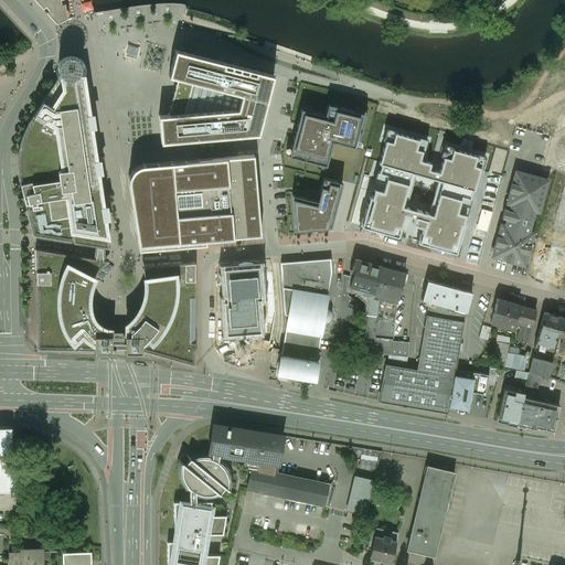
[(39,0),(57,20),(59,20),(60,21),(61,21),(63,21),(63,20),(64,19),(64,18),(60,0),(39,0)]
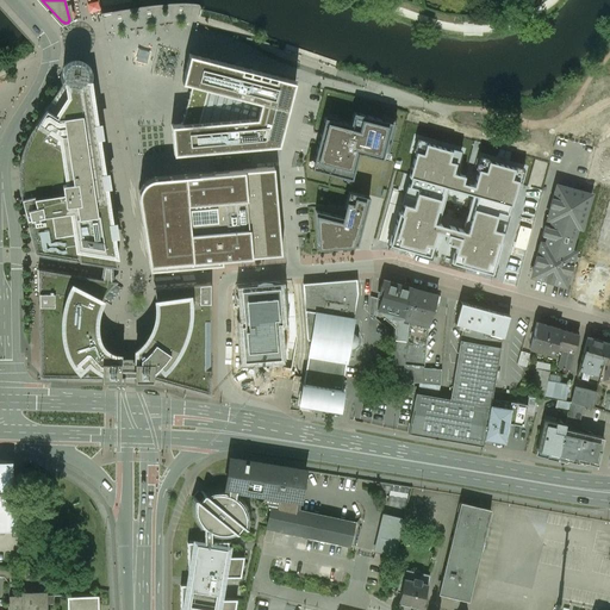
[(190,54),(182,82),(192,83),(181,124),(172,124),(174,154),(279,144),(296,81),(190,54)]
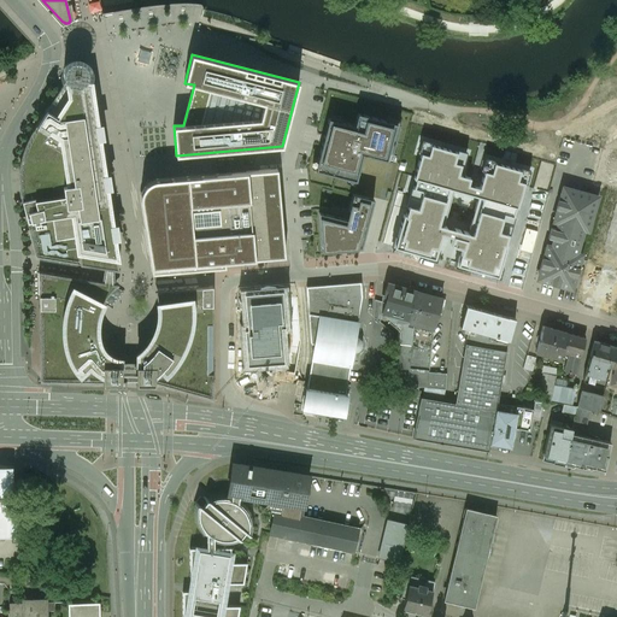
[(105,268),(113,269),(118,270),(116,252),(109,207),(103,168),(97,122),(90,81),(87,81),(87,80),(88,78),(88,75),(89,72),(88,69),(87,66),(84,63),(81,62),(78,60),(75,60),(71,60),(69,62),(66,65),(64,69),(63,71),(63,75),(64,77),(65,81),(31,133),(28,139),(25,145),(23,151),(22,156),(21,160),(19,165),(19,171),(19,175),(19,181),(19,186),(19,189),(19,193),(21,198),(36,257),(105,268)]
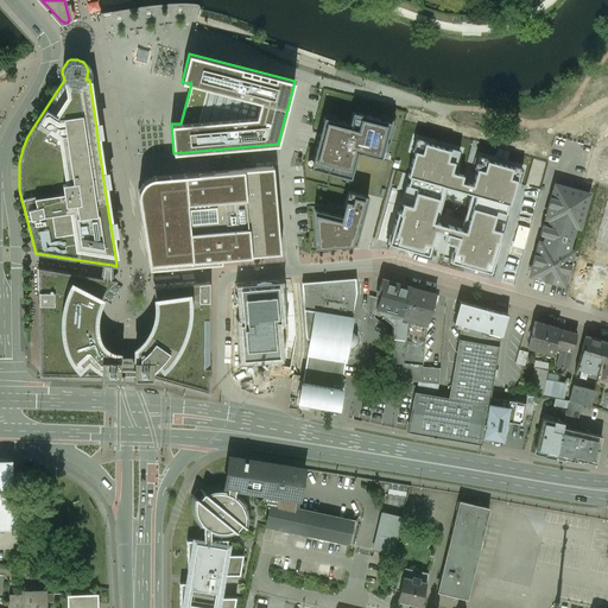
[(324,116),(310,168),(352,178),(358,152),(381,158),(391,121),(353,112),(349,124),(324,116)]
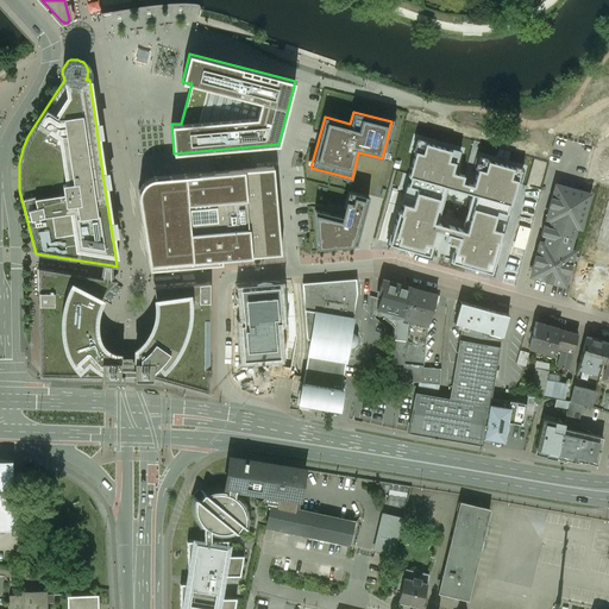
[(274,167),(155,177),(151,177),(148,179),(144,181),(142,184),(139,188),(139,192),(138,194),(138,199),(150,269),(223,263),(221,257),(271,253),(281,253),(274,167)]
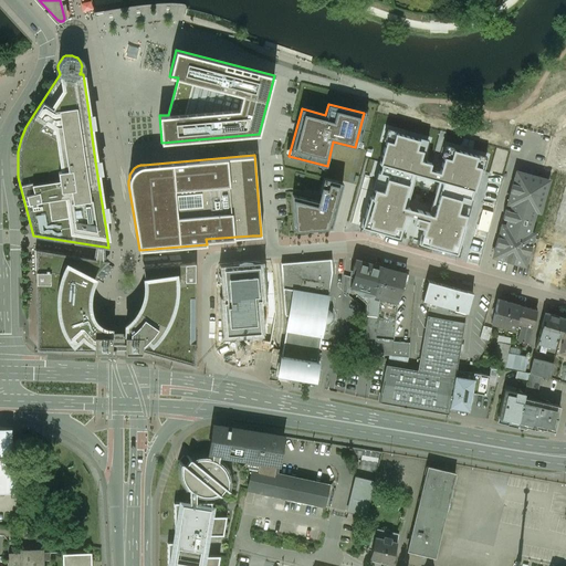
[(548,180),(516,171),(507,203),(512,205),(510,211),(506,210),(504,218),(507,219),(506,226),(502,224),(493,257),(525,265),(534,233),(530,232),(535,210),(540,212),(548,180)]
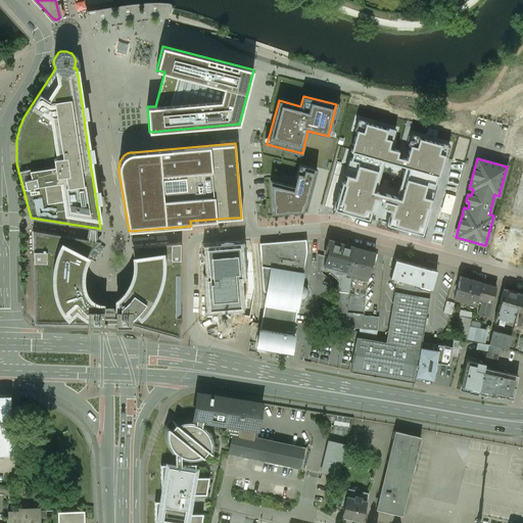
[(317,169),(299,164),(293,186),(271,180),(274,212),(306,210),(317,169)]
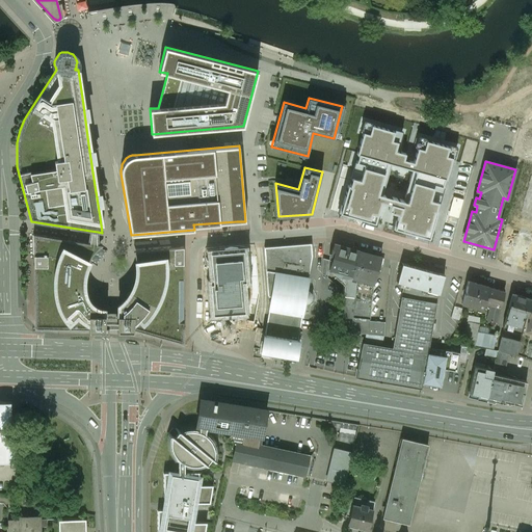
[(531,231),(531,262),(530,273),(531,273),(531,220),(506,216),(504,225),(531,231)]
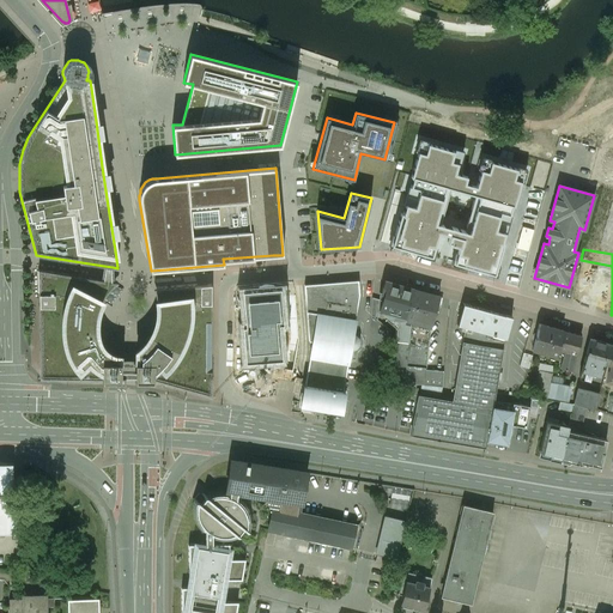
[(113,267),(104,266),(102,274),(102,280),(114,281),(113,277),(113,267)]
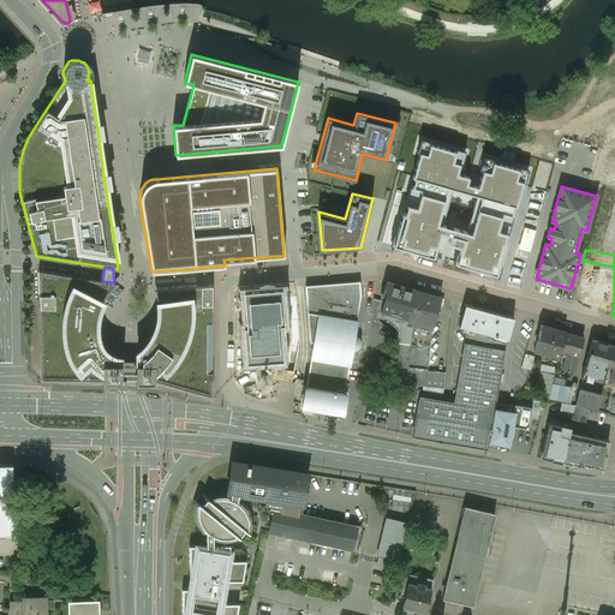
[(102,281),(39,270),(41,380),(102,381),(102,382),(121,382),(121,377),(136,377),(136,371),(129,370),(121,371),(121,364),(120,364),(120,358),(114,357),(112,356),(109,354),(108,353),(106,352),(105,350),(102,347),(101,346),(100,342),(99,340),(99,339),(97,335),(97,330),(96,328),(96,324),(97,322),(97,320),(97,316),(99,314),(100,310),(101,306),(102,303),(103,299),(106,297),(109,292),(114,287),(119,284),(114,282),(102,281)]
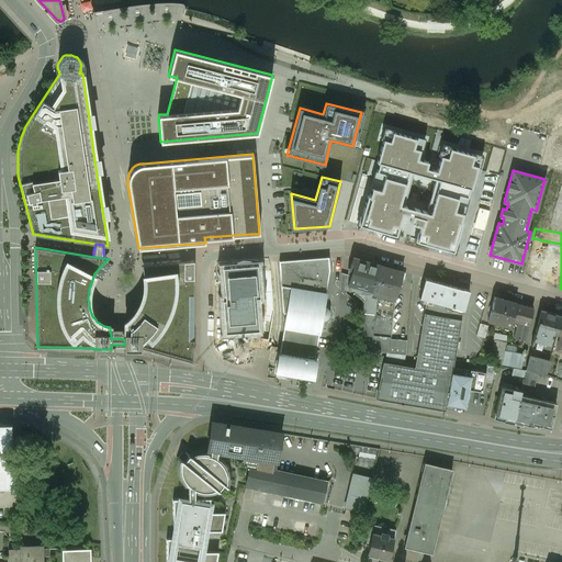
[(328,258),(279,261),(283,314),(287,314),(291,288),(326,293),(329,271),(328,258)]
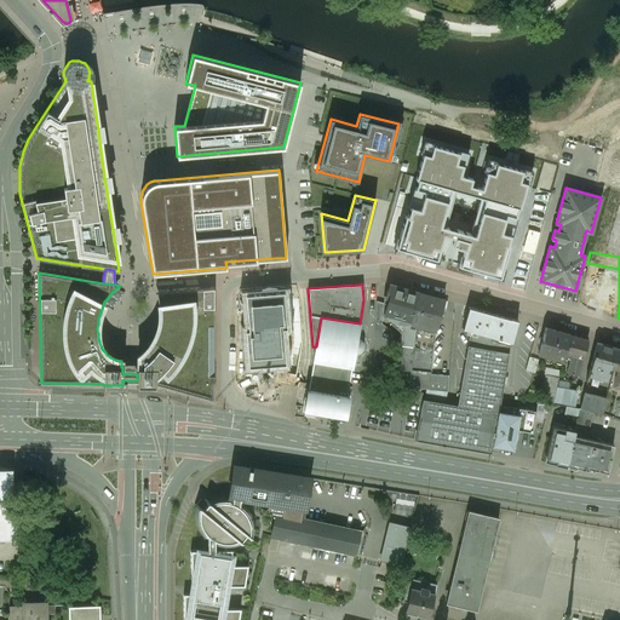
[(418,293),(389,285),(385,297),(389,297),(384,314),(391,321),(394,317),(402,323),(400,344),(413,346),(415,325),(409,322),(418,293)]
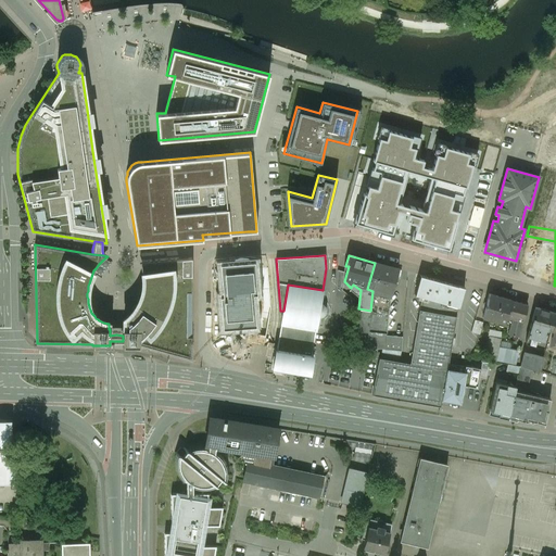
[(192,257),(139,262),(141,266),(141,269),(142,272),(142,275),(142,279),(142,283),(142,286),(142,289),(141,293),(140,297),(138,300),(136,304),(134,308),(130,313),(126,316),(124,318),(124,329),(123,329),(123,336),(123,341),(123,345),(139,345),(139,344),(191,359),(191,337),(191,323),(192,257)]
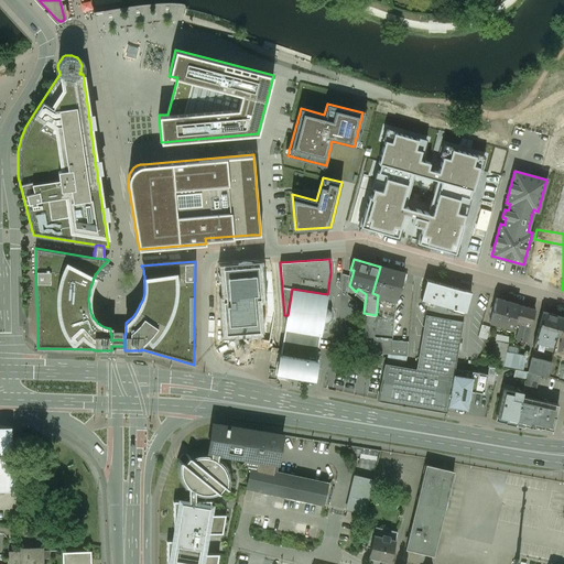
[(404,273),(380,267),(372,293),(378,295),(396,300),(397,300),(404,273)]
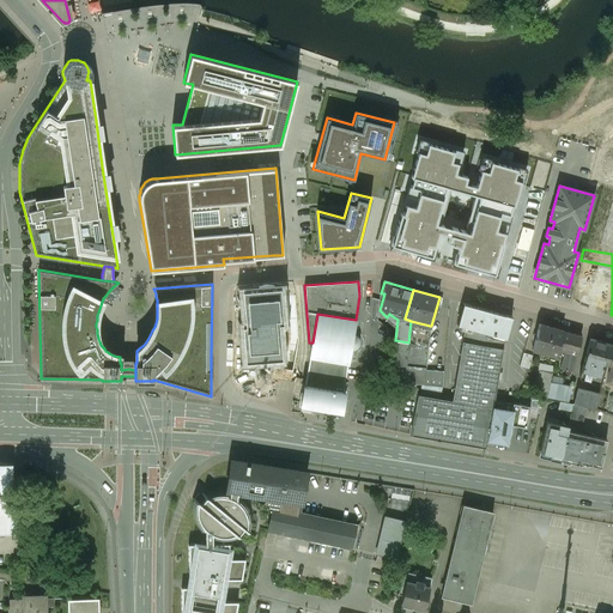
[(286,329),(285,296),(243,298),(243,313),(238,313),(240,332),(286,329)]
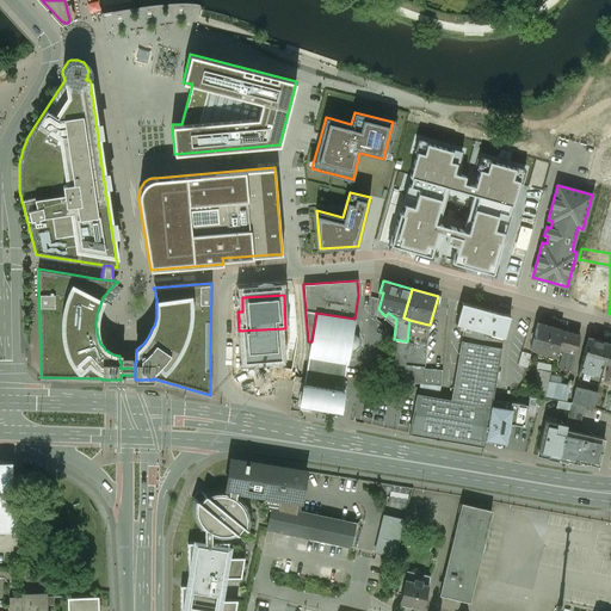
[(510,315),(462,302),(456,323),(463,326),(503,337),(504,338),(510,315)]
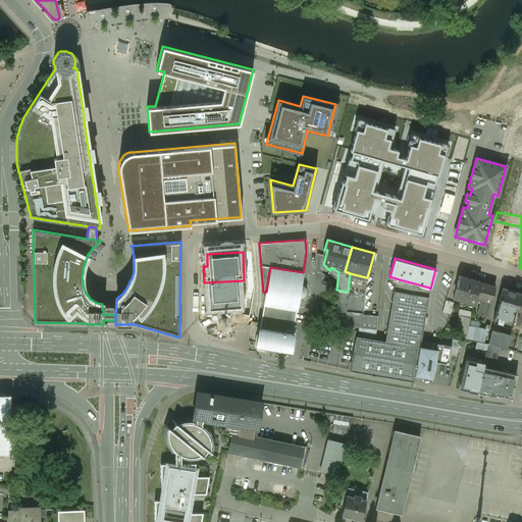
[(303,272),(270,267),(266,292),(264,305),(297,310),(299,298),(301,298),(304,297),(306,295),(306,293),(306,290),(305,288),(303,285),(301,284),(303,272)]
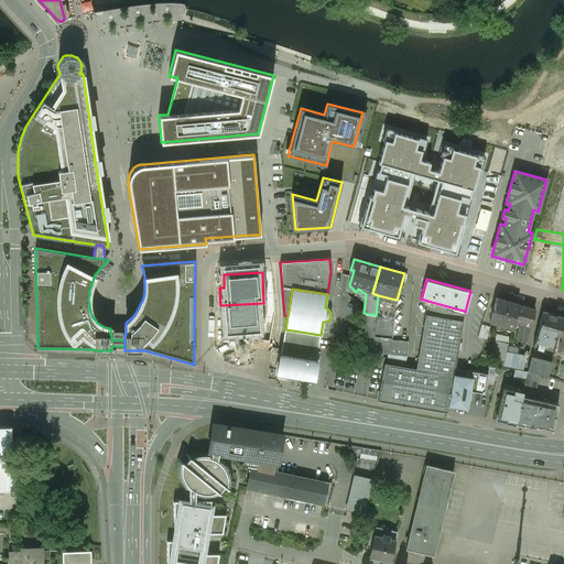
[(396,300),(378,295),(376,315),(373,336),(391,338),(396,300)]
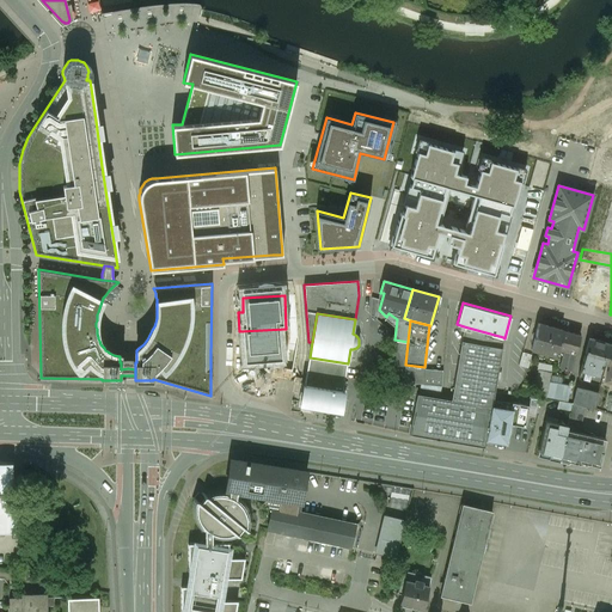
[(562,331),(538,324),(532,349),(556,356),(557,350),(562,331)]
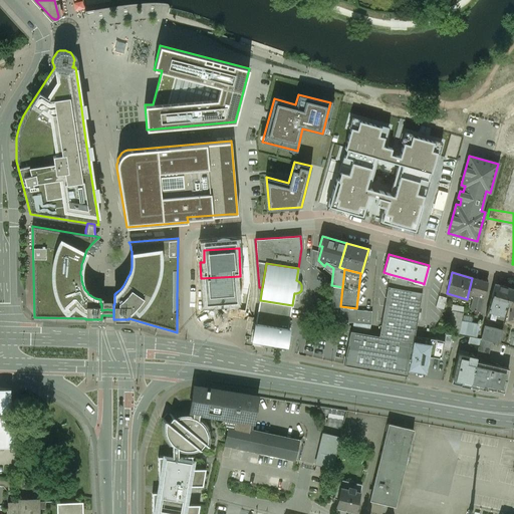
[(423,283),(390,274),(379,336),(350,331),(344,365),(407,376),(409,368),(414,342),(416,330),(423,283)]
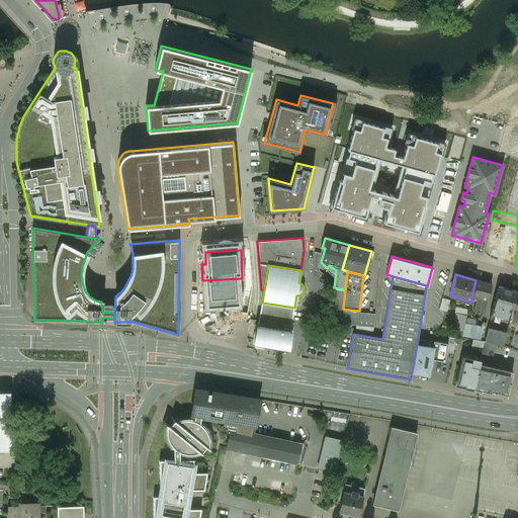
[(491,284),(476,280),(471,296),(477,297),(487,300),(491,284)]
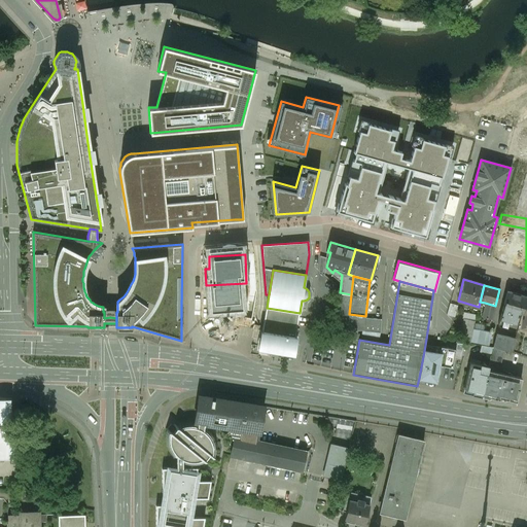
[(526,296),(507,291),(498,324),(506,326),(508,321),(516,323),(519,312),(522,313),(526,296)]
